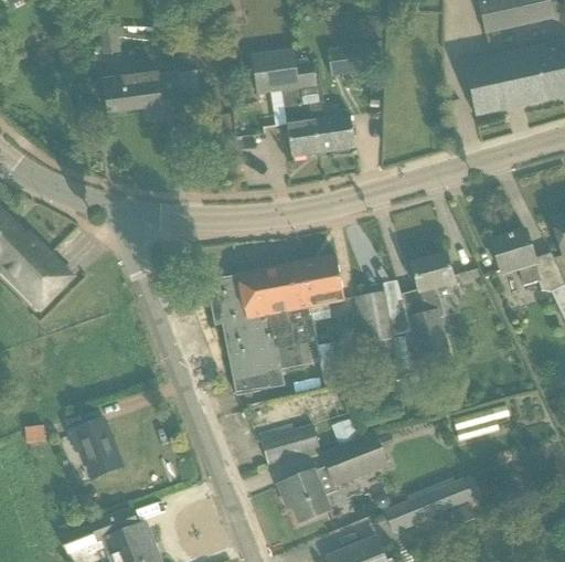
[(478,0),(484,31),(553,17),(548,0),(478,0)]
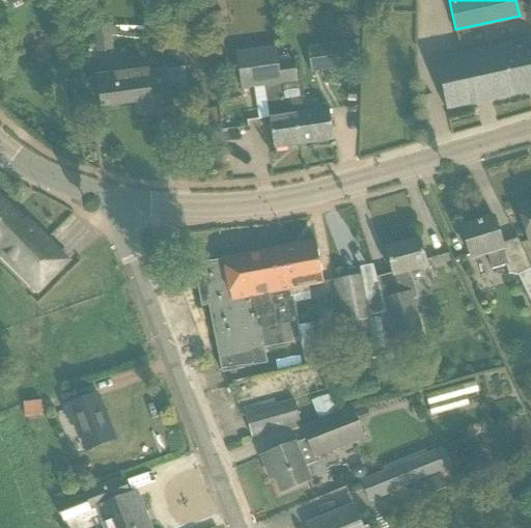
[(222,10),(213,11),(214,23),(223,22),(222,10)]
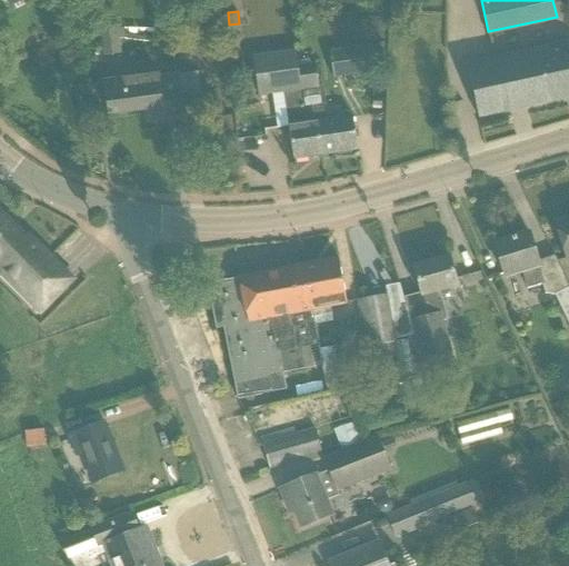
[(385,13),(367,16),(368,37),(386,36),(385,13)]
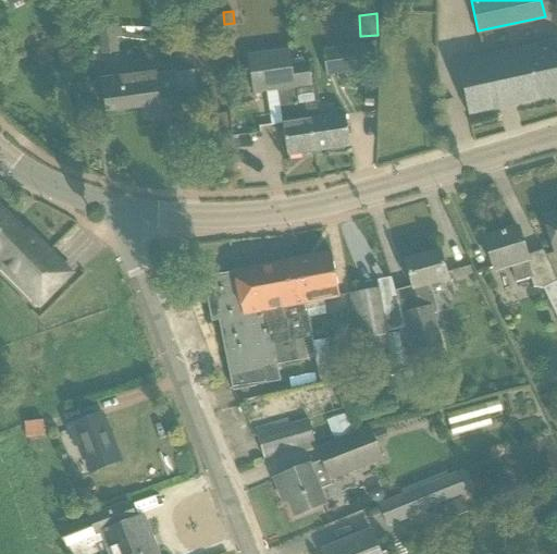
[(98,28),(100,52),(118,50),(115,36),(121,35),(120,26),(98,28)]
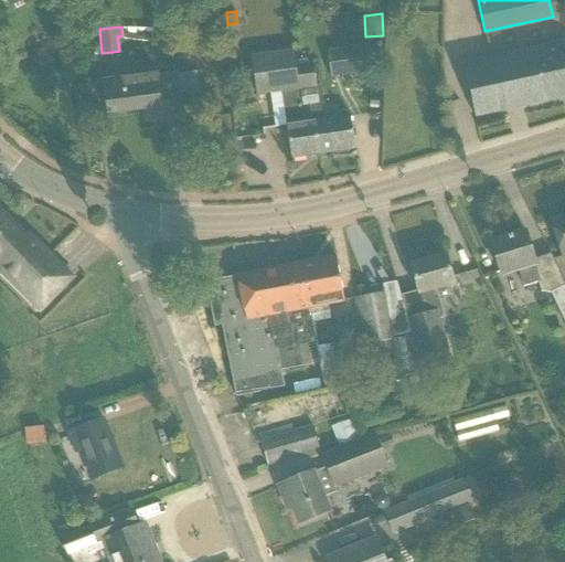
[(564,38),(462,61),(470,93),(475,115),(564,94),(564,38)]
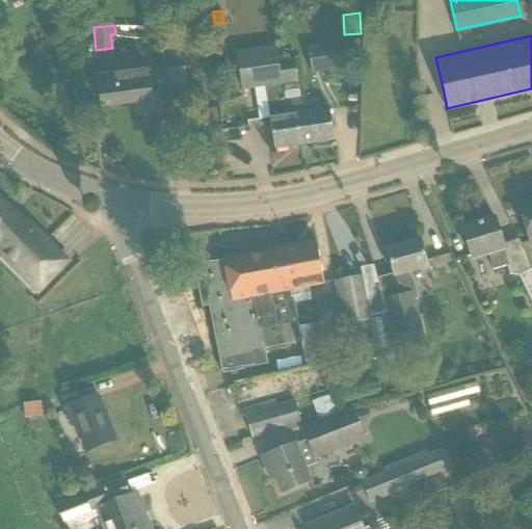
[(348,38),(308,45),(312,71),(352,64),(348,38)]
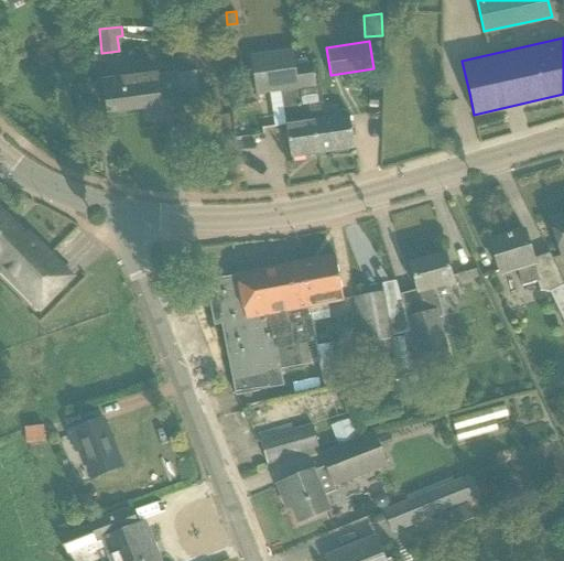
[(293,49),(250,54),(256,93),(281,88),(299,86),(295,64),(293,49)]
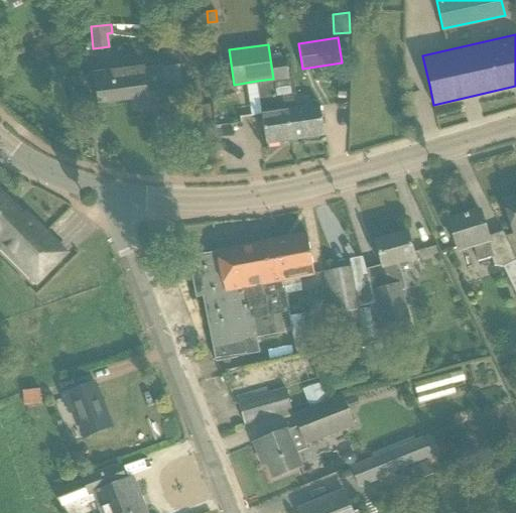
[(272,57),(270,58),(273,79),(274,79),(276,96),(291,94),(289,77),(286,55),(272,57)]
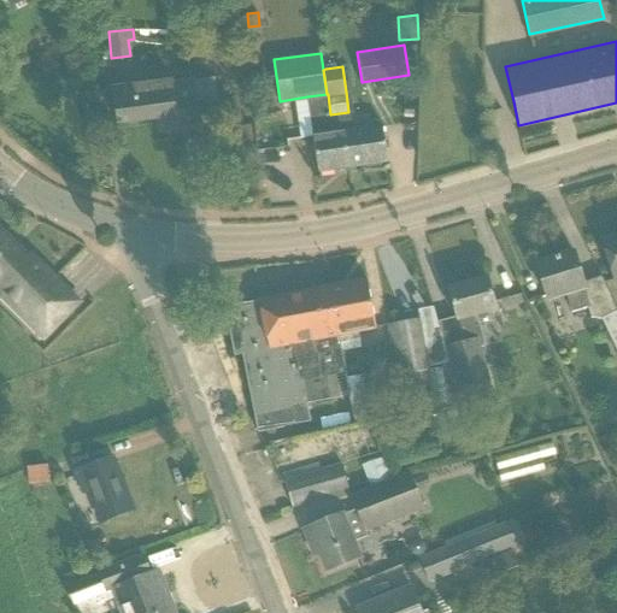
[(171,78),(136,83),(112,87),(117,122),(168,116),(169,128),(200,124),(193,76),(171,80),(171,78)]
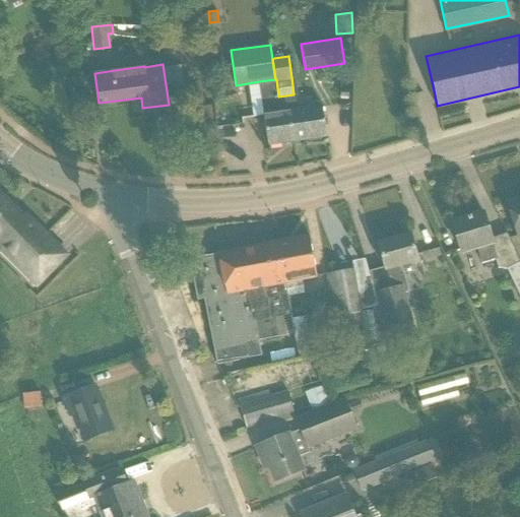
[(275,79),(259,81),(265,123),(268,143),(295,139),(290,110),(278,112),(276,98),(278,97),(276,79),(275,79)]
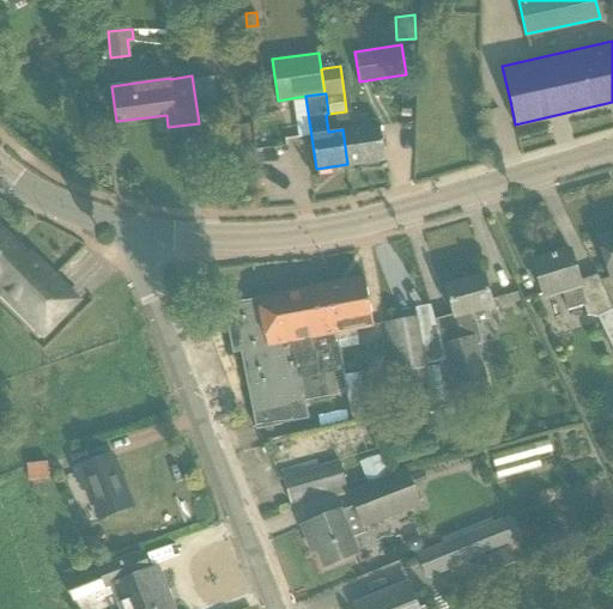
[(263,95),(254,101),(259,109),(268,103),(263,95)]
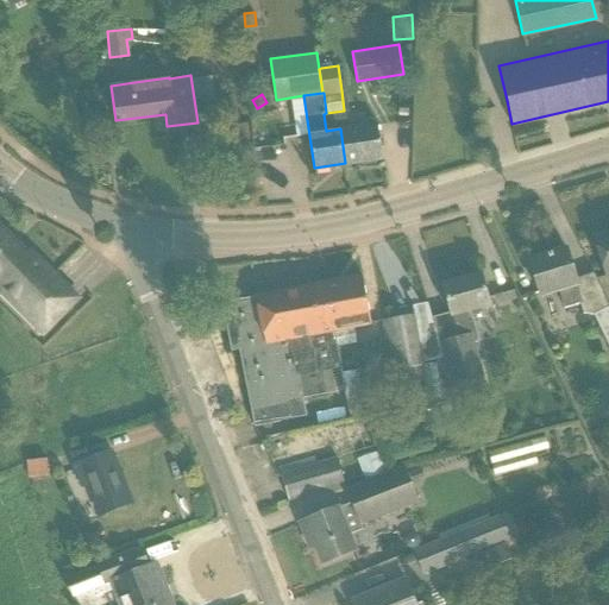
[(326,113),(324,114),(326,131),(340,128),(345,163),(382,157),(378,134),(377,123),(349,126),(346,111),(344,111),(326,113)]
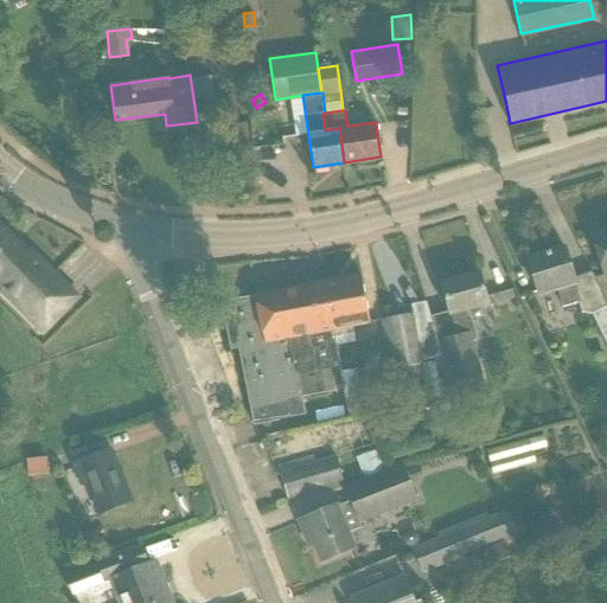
[(247,120),(216,124),(218,139),(249,133),(247,120)]
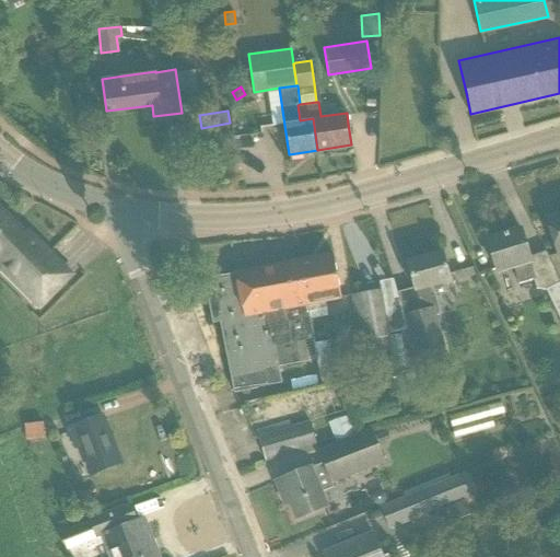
[(71,273),(27,229),(25,231),(0,205),(0,265),(38,304),(71,273)]
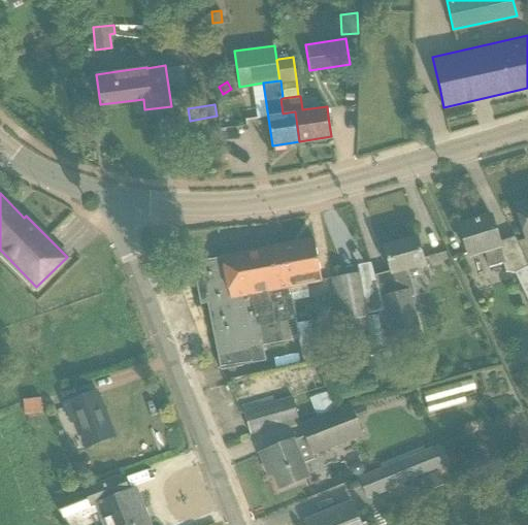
[(527,200),(516,204),(521,224),(526,240),(527,239),(527,200)]
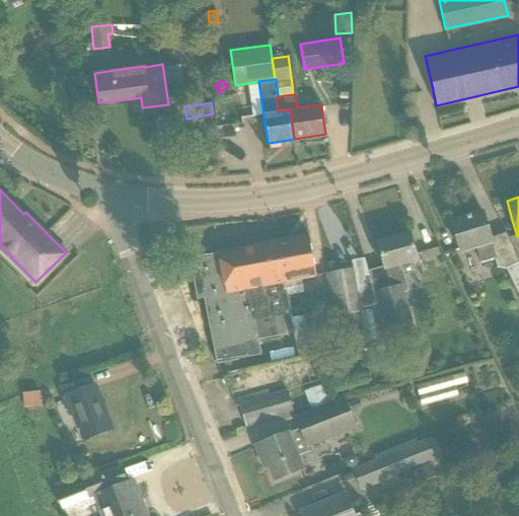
[(451,220),(457,239),(460,250),(475,246),(480,262),(496,256),(491,241),(492,241),(482,210),(451,220)]
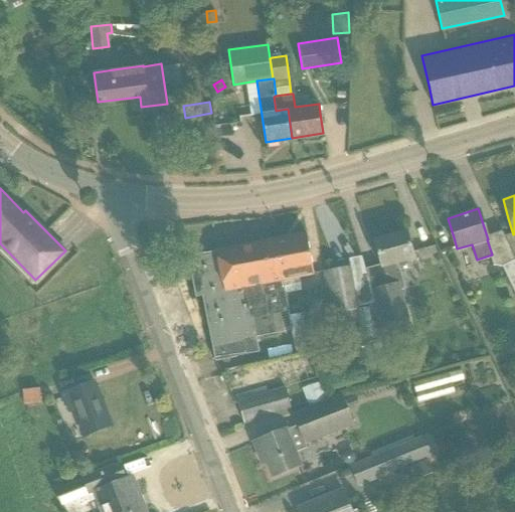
[(374,239),(380,263),(365,267),(380,324),(407,317),(400,288),(404,287),(397,261),(413,257),(406,230),(374,239)]
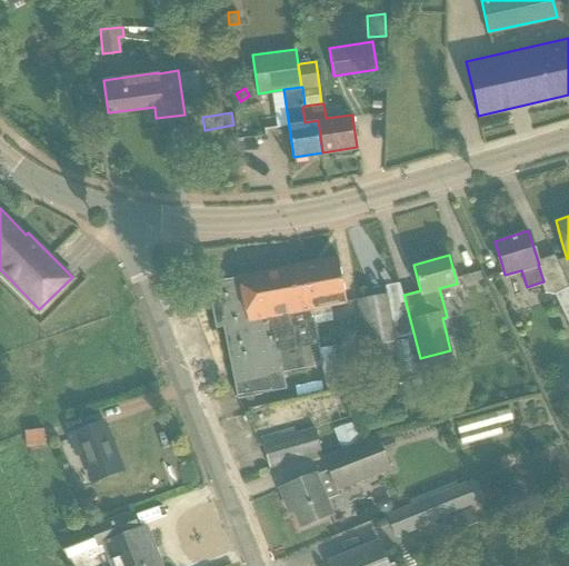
[(338,256),(303,262),(312,307),(347,300),(338,256)]
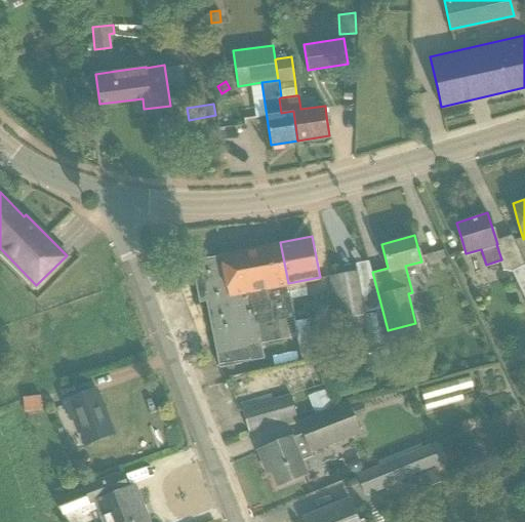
[(206,299),(218,366),(264,357),(260,342),(298,334),(295,321),(294,315),(288,283),(280,242),(220,254),(220,255),(193,262),(192,259),(191,259),(199,300),(206,299)]
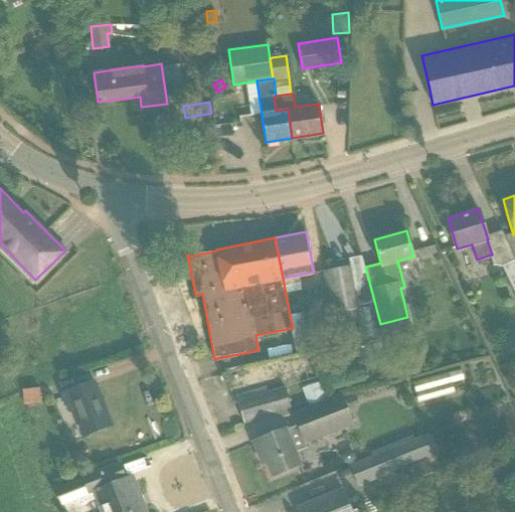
[(514,292),(514,257),(514,258),(501,264),(514,292)]
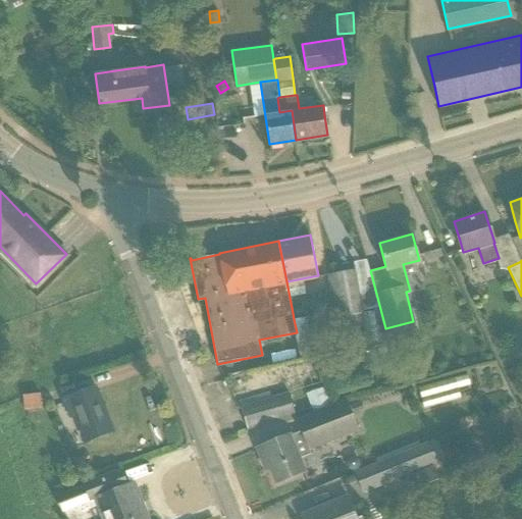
[(354,267),(327,273),(336,316),(340,315),(344,335),(365,331),(361,311),(362,311),(354,267)]
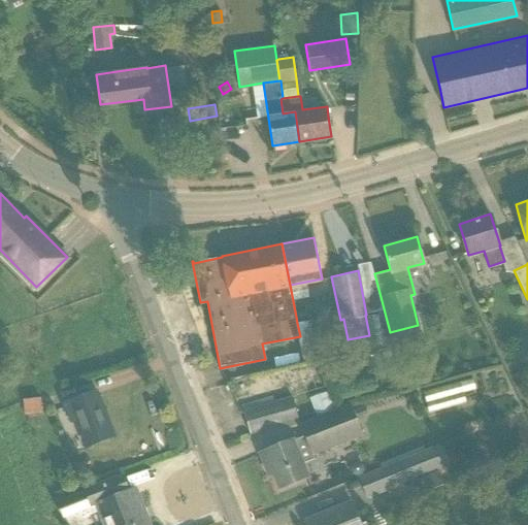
[(310,320),(297,323),(300,336),(302,346),(316,343),(310,320)]
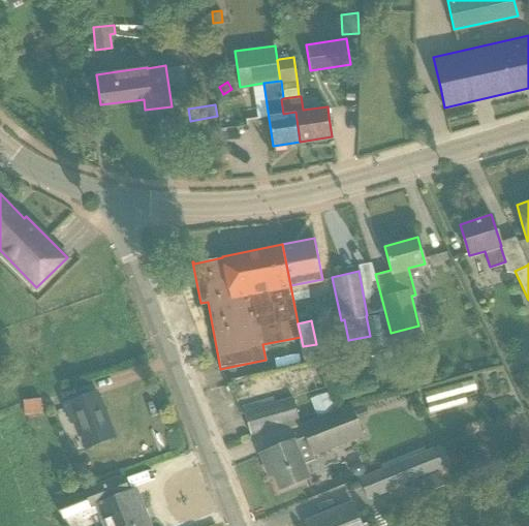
[(316,344),(303,346),(305,361),(321,358),(319,343),(316,344)]
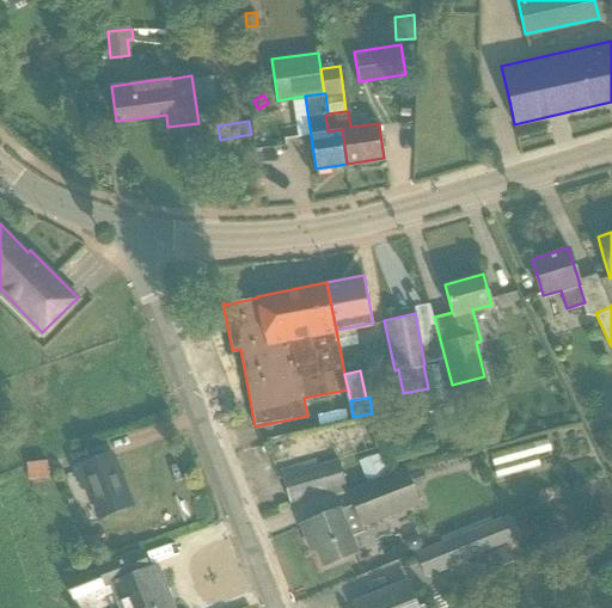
[(497,471),(552,455),(546,435),(491,450),(497,471)]
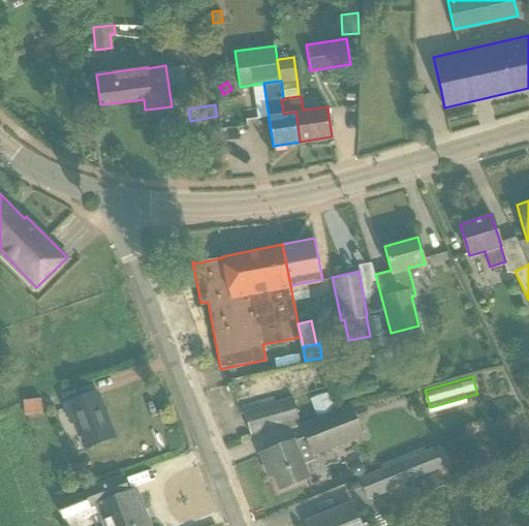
[(96,391),(76,398),(63,403),(70,421),(75,419),(86,445),(111,436),(101,412),(104,411),(96,391)]
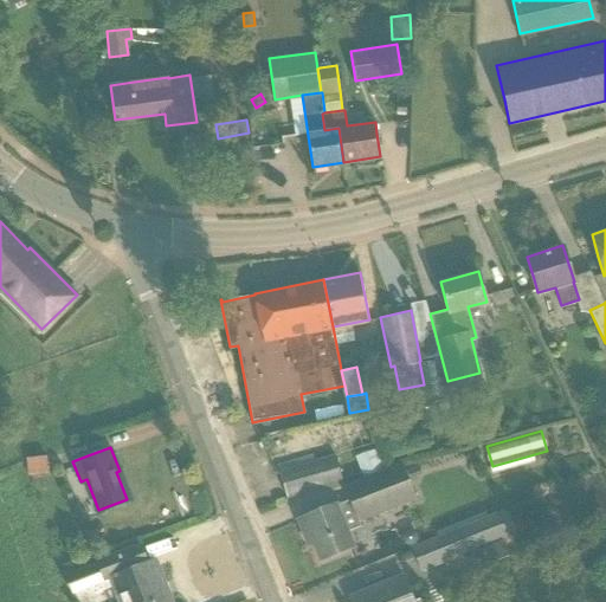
[(354,455),(362,476),(382,467),(374,447),(354,455)]
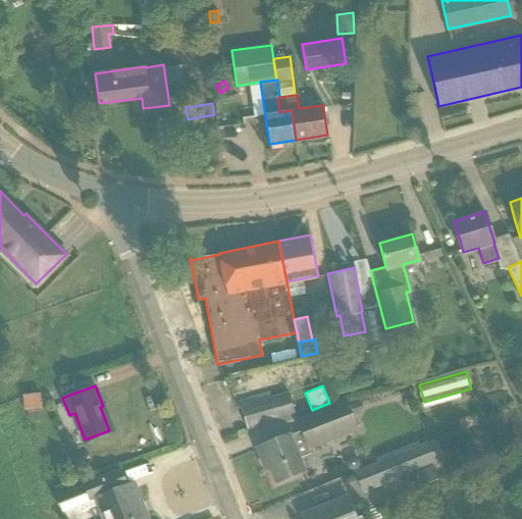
[(289,391),(241,405),(247,427),(295,413),(289,391)]
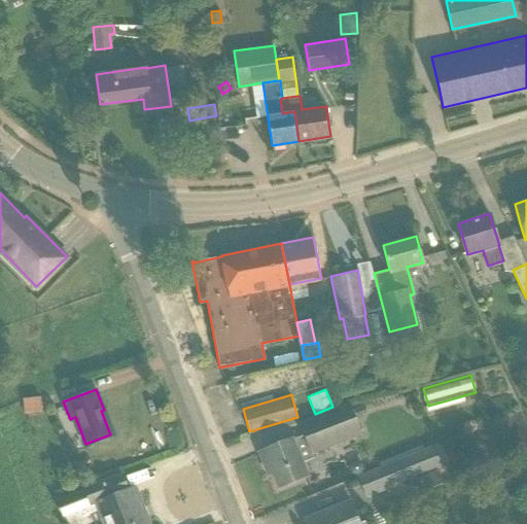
[(292,437),(278,443),(259,450),(268,473),(273,470),(279,486),(307,476),(302,461),(314,457),(312,452),(361,432),(349,402),(300,421),(304,433),(292,439),(292,437)]
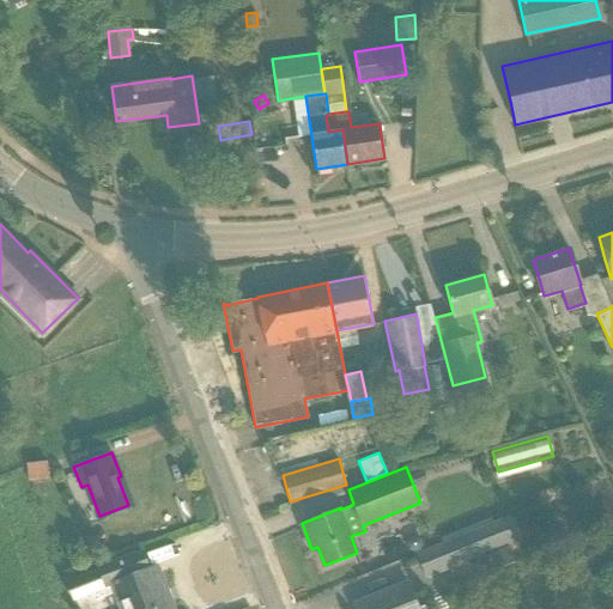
[(503,517),(417,552),(426,577),(468,560),(508,543),(513,541),(503,517)]
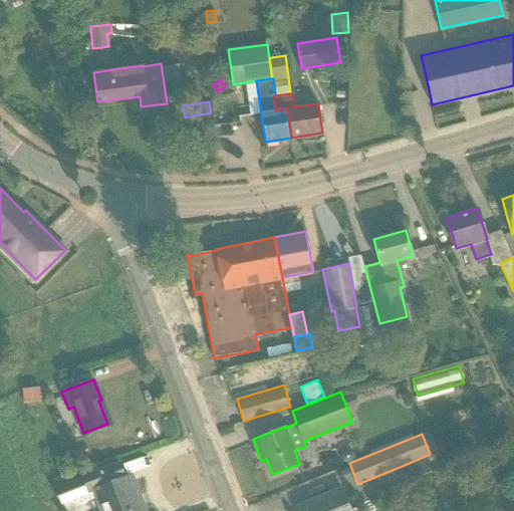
[(61,503),(82,494),(88,499),(96,496),(101,510),(145,510),(131,474),(124,477),(118,461),(83,475),(83,477),(55,488),(61,503)]
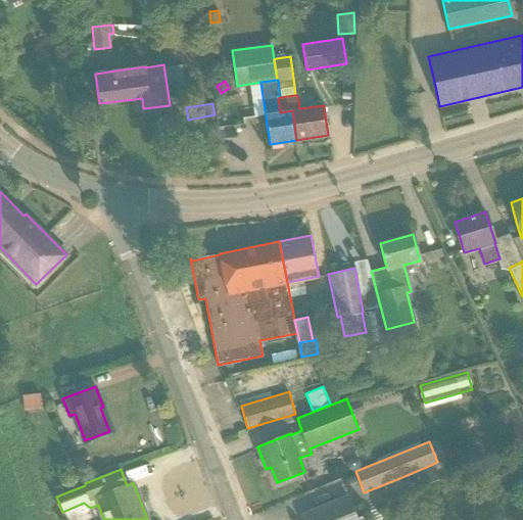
[(347,495),(321,506),(302,514),(304,519),(364,519),(362,515),(355,517),(347,495)]
